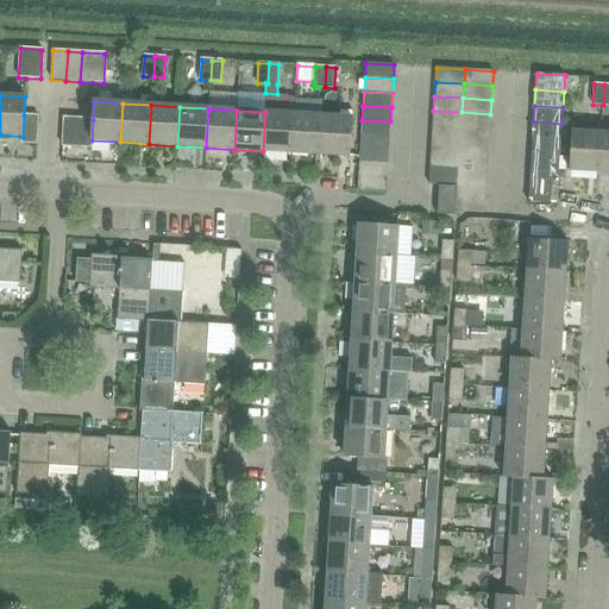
[(433,111),(433,125),(462,126),(462,112),(433,111)]
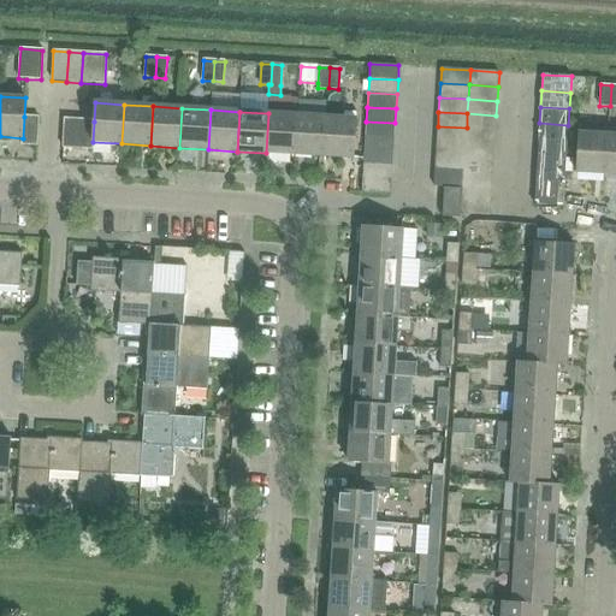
[(266,153),(295,155),(297,116),(268,113),(266,153)]
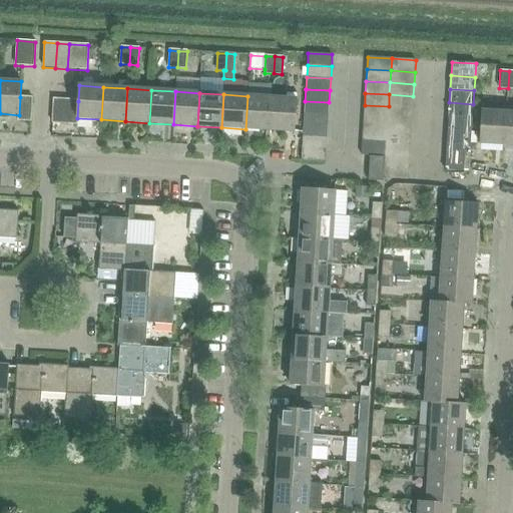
[(389,94),(389,106),(413,108),(413,96),(389,94)]
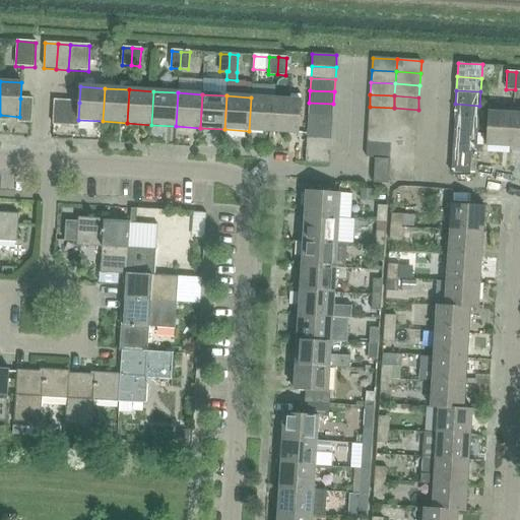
[(249,131),(273,132),(275,99),(251,98),(249,131)]
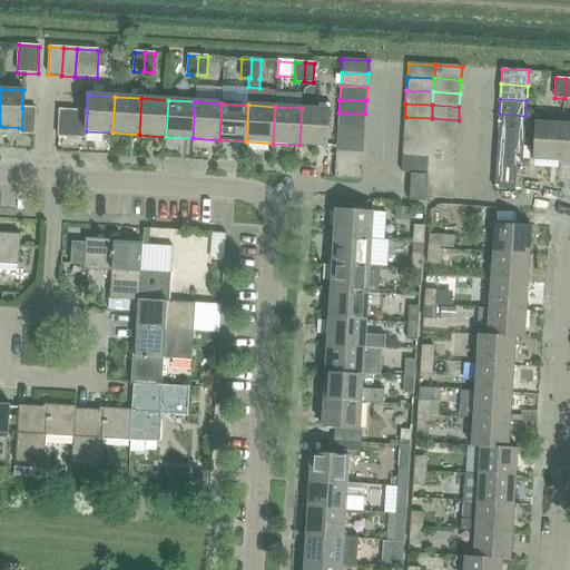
[(22,108),(21,128),(20,135),(35,135),(36,109),(22,108)]
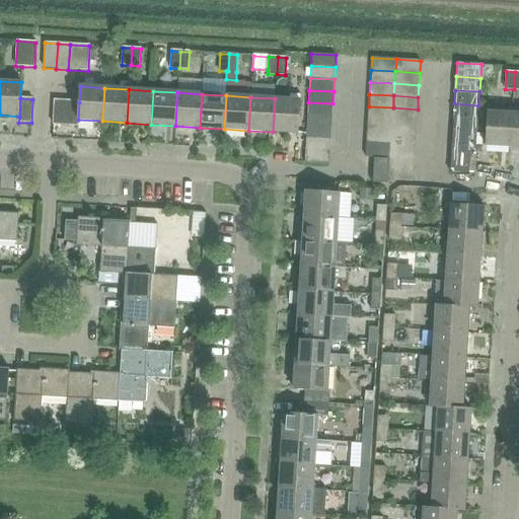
[(275,98),(273,132),(297,134),(300,100),(275,98)]
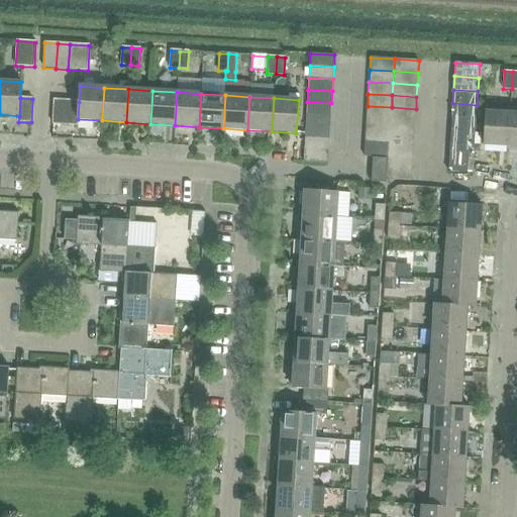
[(53,124),(65,124),(66,101),(54,100),(53,124)]
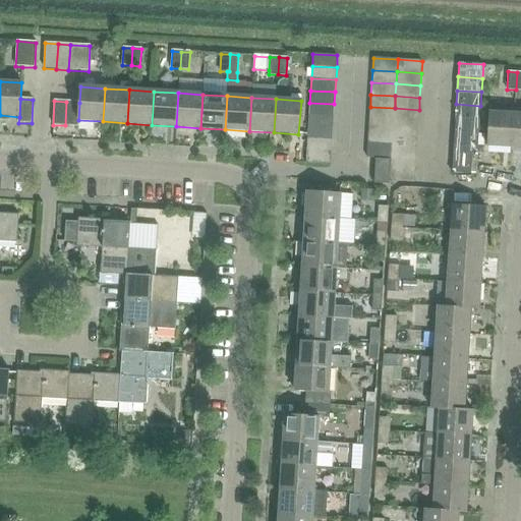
[(78,126),(78,120),(79,103),(66,102),(65,125),(78,126)]
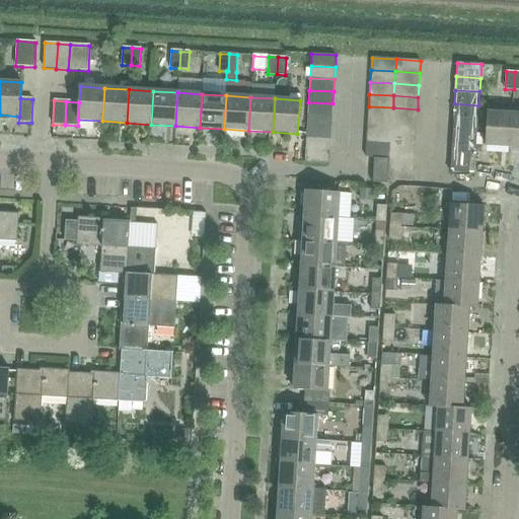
[(308,102),(308,115),(332,116),(332,103),(308,102)]
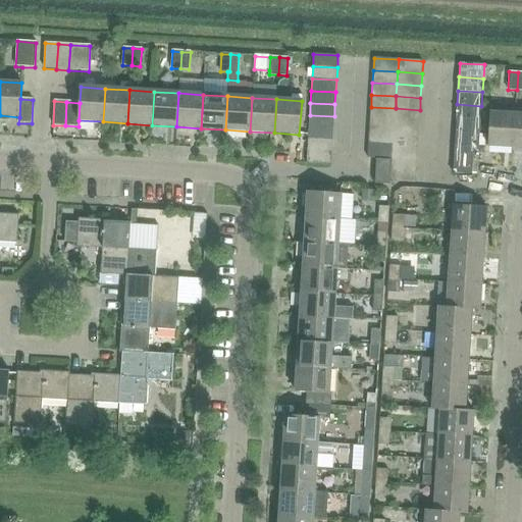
[(457,104),(456,118),(480,119),(481,106),(457,104)]
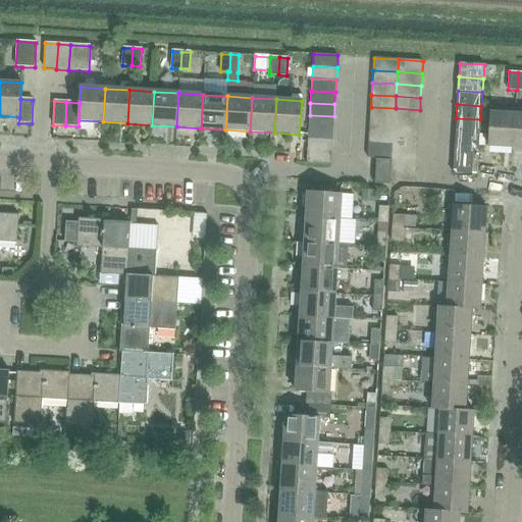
[(371,107),(370,119),(395,120),(396,108),(371,107)]
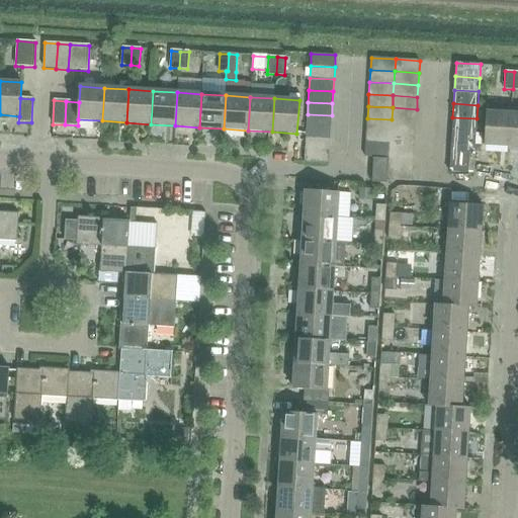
[(393,107),(392,119),(416,121),(417,109),(393,107)]
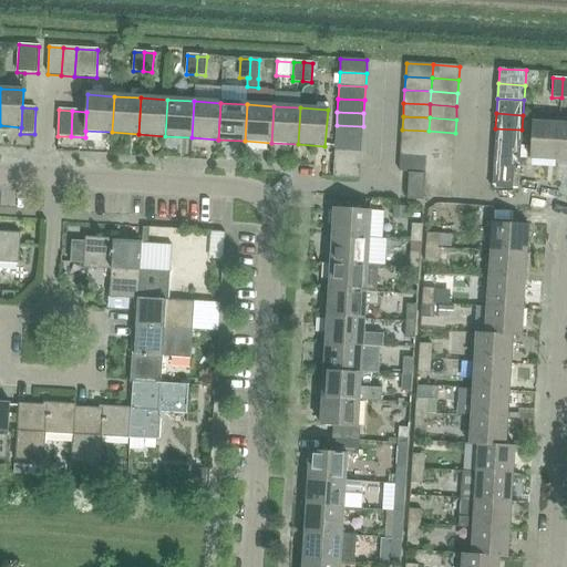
[(531,158),(557,161),(559,123),(533,122),(531,158)]
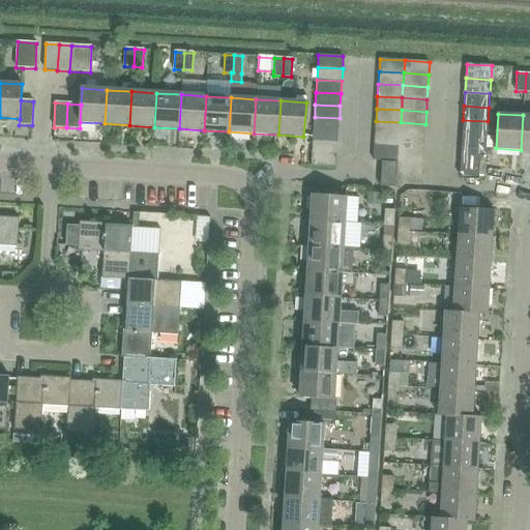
[(521,150),(529,150),(529,115),(523,115),(521,150)]
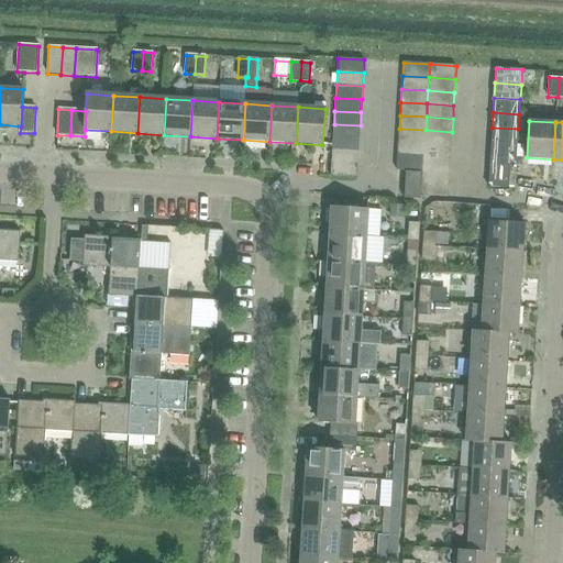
[(334,124),(333,138),(360,139),(361,125),(334,124)]
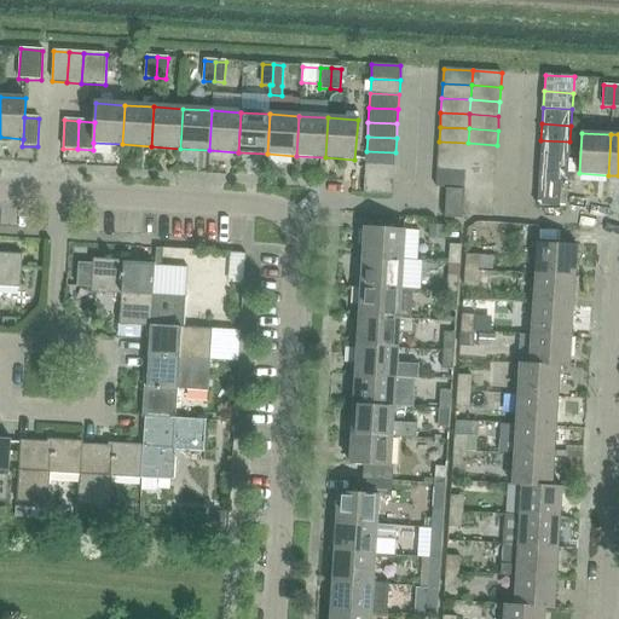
[(541,140),(541,156),(570,158),(570,142),(541,140)]
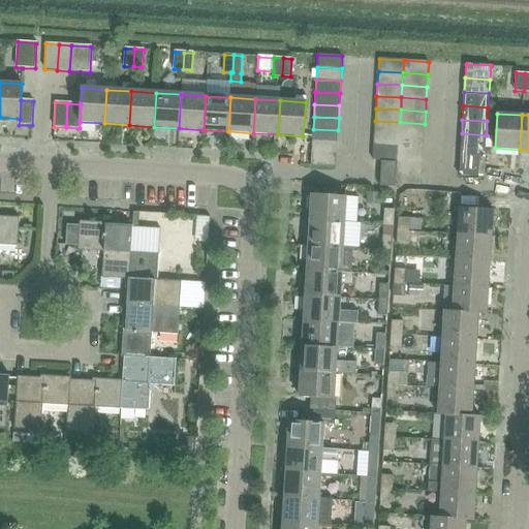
[(375,121),(374,133),(399,134),(400,122),(375,121)]
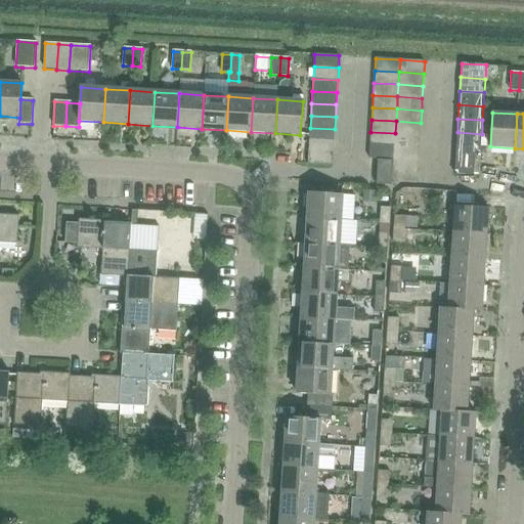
[(396,121),(395,133),(420,135),(421,123),(396,121)]
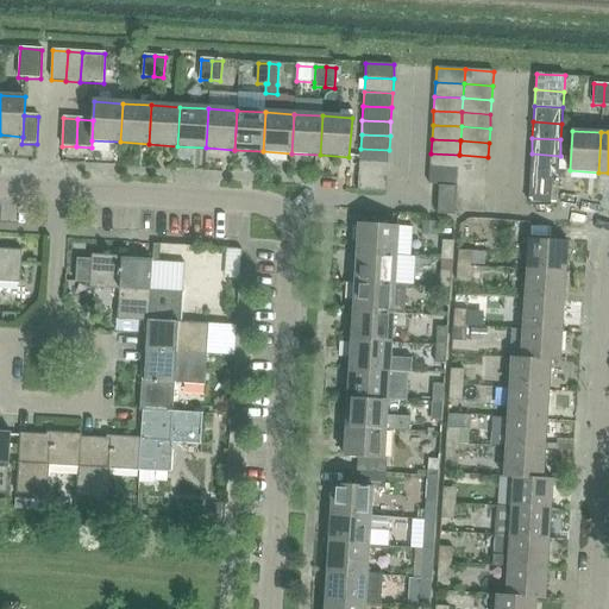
[(360,149),(359,163),(388,164),(389,150),(360,149)]
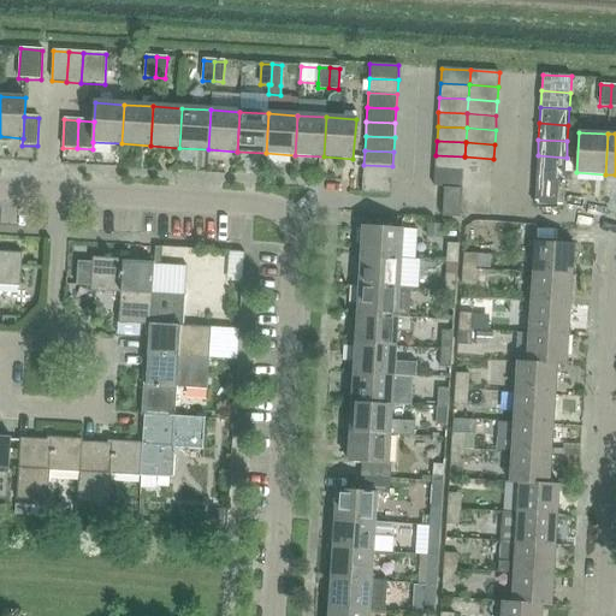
[(436,155),(434,170),(463,171),(465,157),(436,155)]
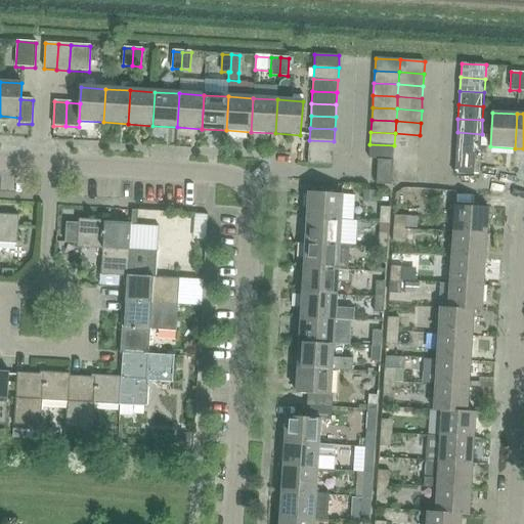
[(457,132),(456,146),(481,147),(482,134),(457,132)]
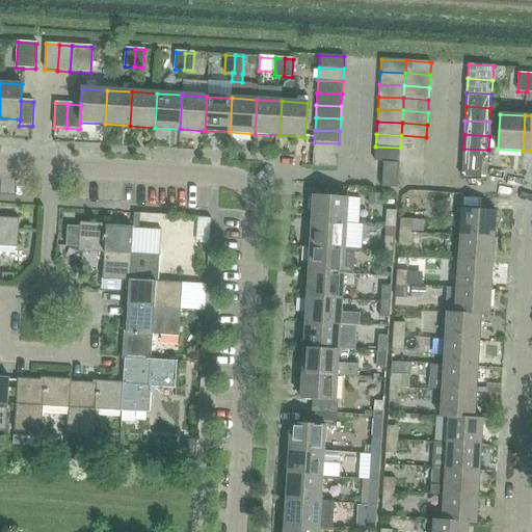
[(401,135),(400,148),(426,150),(426,137),(401,135)]
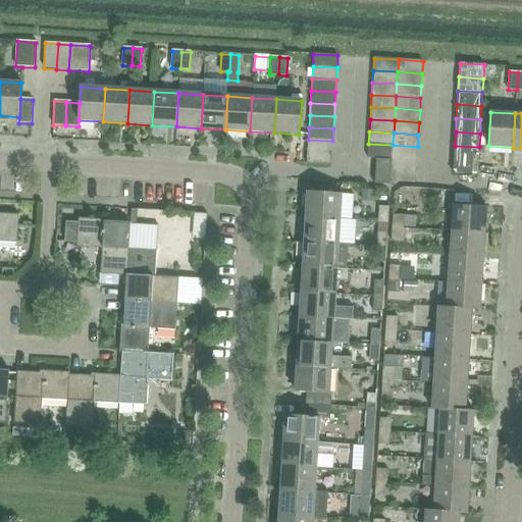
[(308,140),(307,152),(331,153),(332,141),(308,140)]
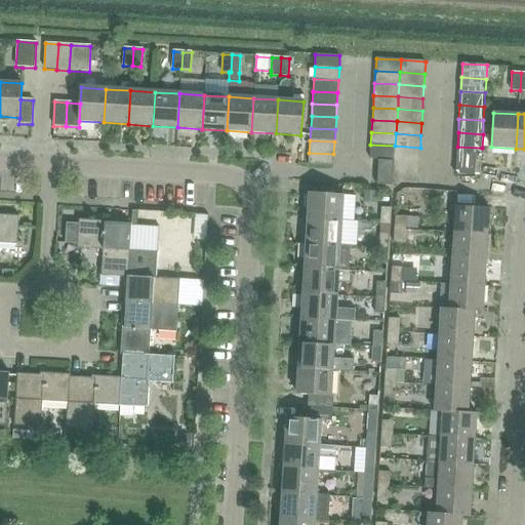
[(394,161),(395,158),(395,146),(370,145),(369,159),(394,161)]
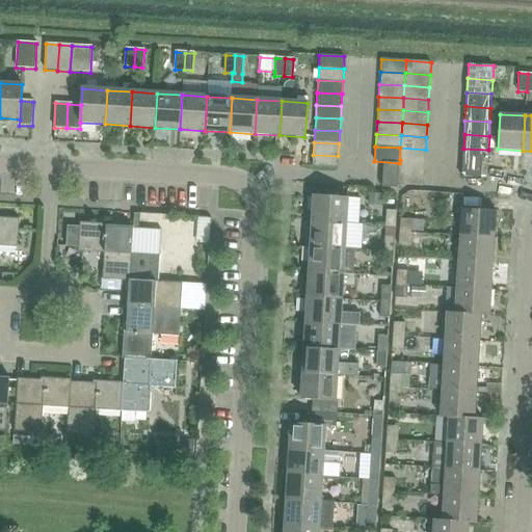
[(400,148),(400,160),(425,162),(426,150),(400,148)]
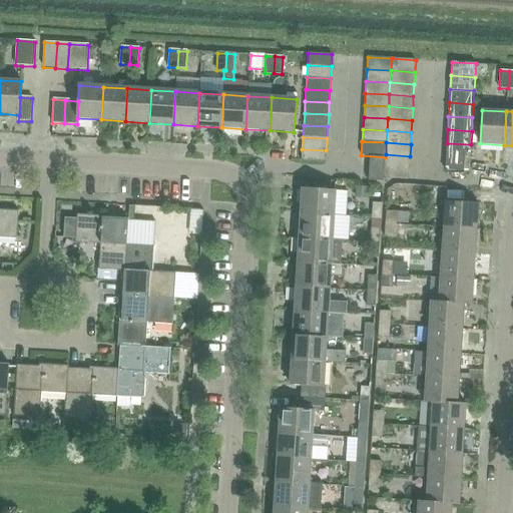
[(447,143),(446,156),(470,158),(471,144),(447,143)]
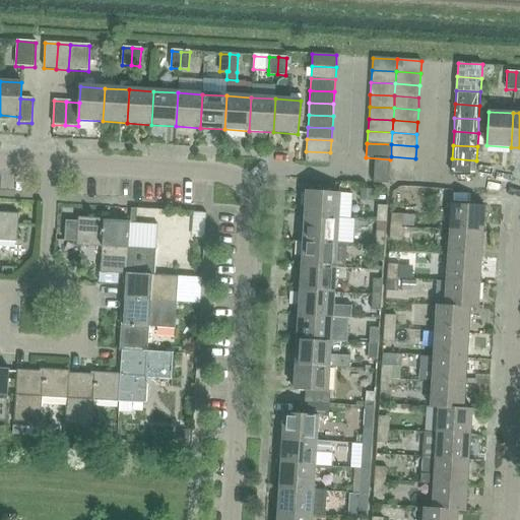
[(330,152),(306,151),(306,164),(330,165),(330,152)]
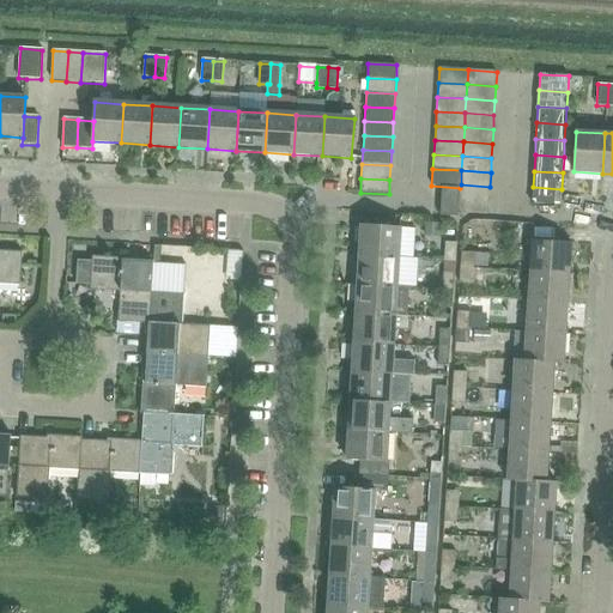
[(461,184),(460,188),(460,199),(489,201),(490,187),(461,184)]
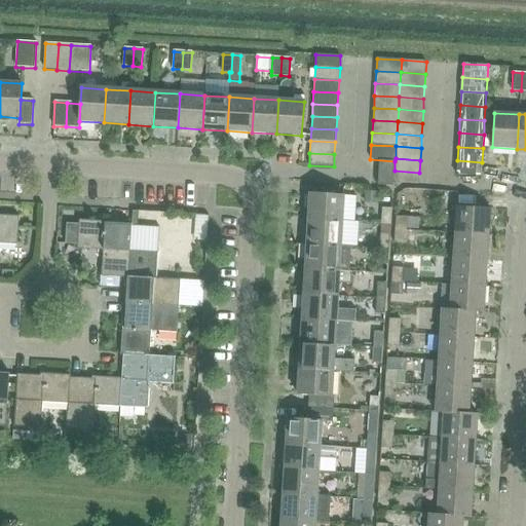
[(378,185),(393,186),(395,161),(379,160),(378,185)]
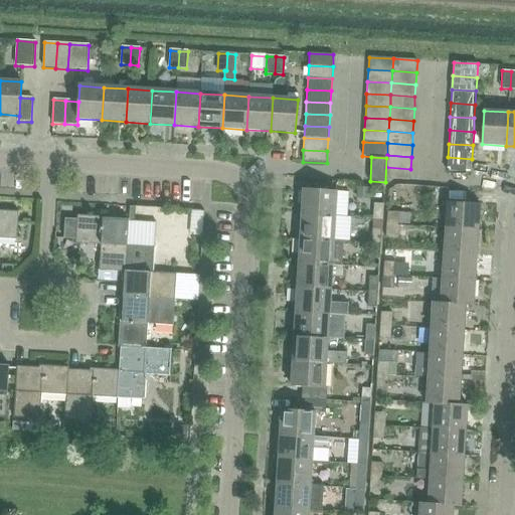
[(472,159),(448,157),(447,171),(471,172),(472,159)]
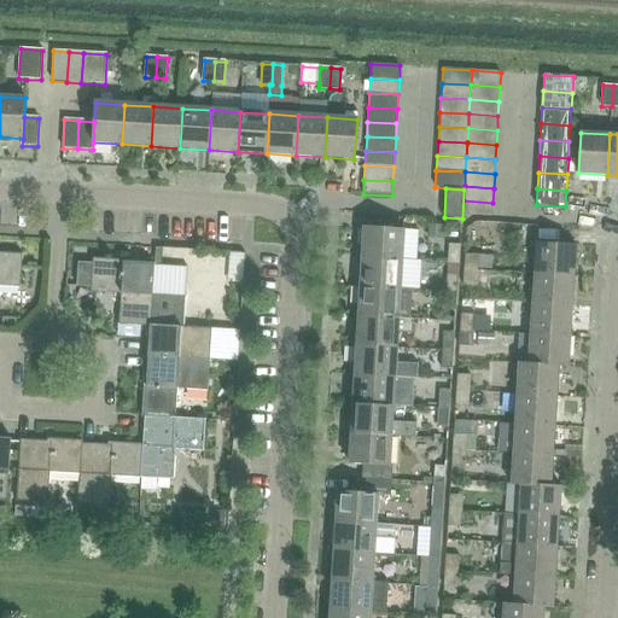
[(493,203),(464,200),(462,215),(491,217),(493,203)]
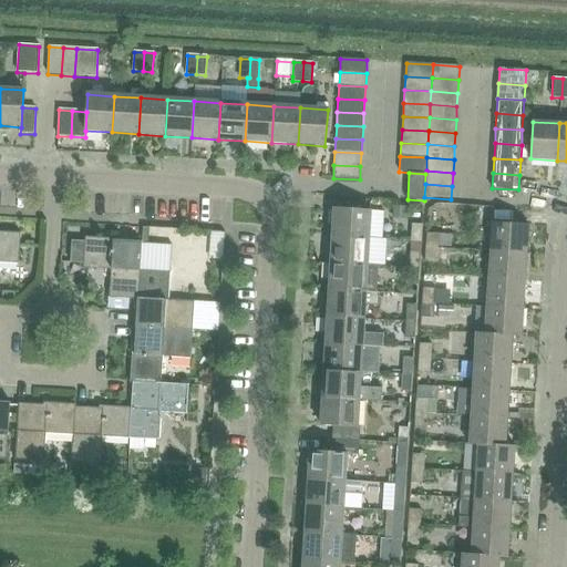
[(393,205),(393,217),(408,218),(409,206),(393,205)]
